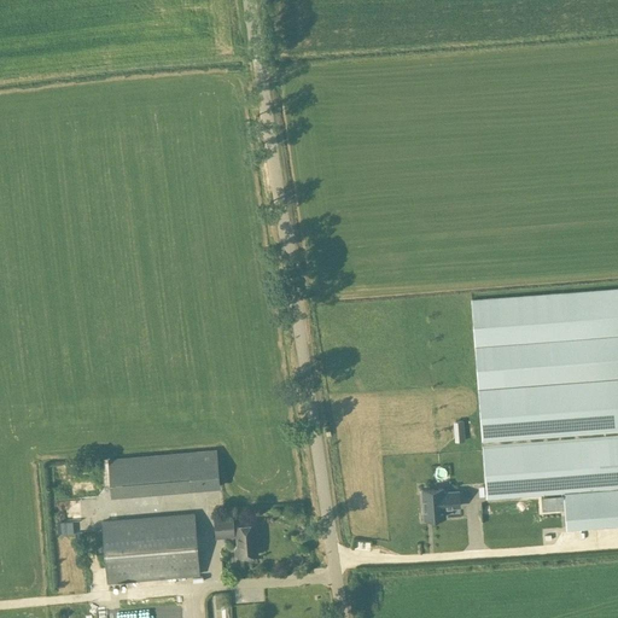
[(617,287),(471,299),(487,499),(564,493),(566,528),(617,524),(617,287)]
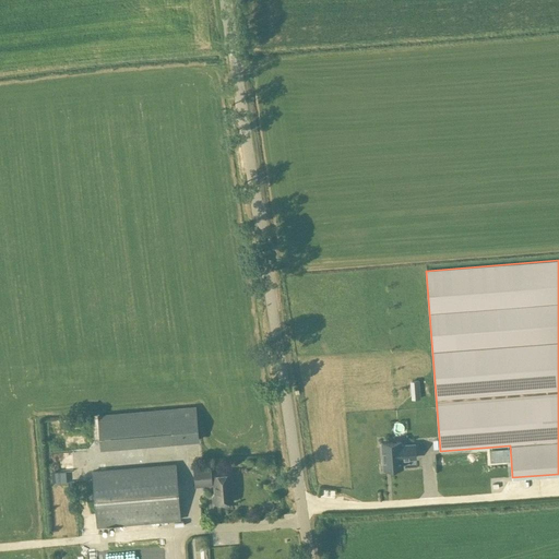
[(198,408),(98,416),(102,441),(200,435),(198,408)]
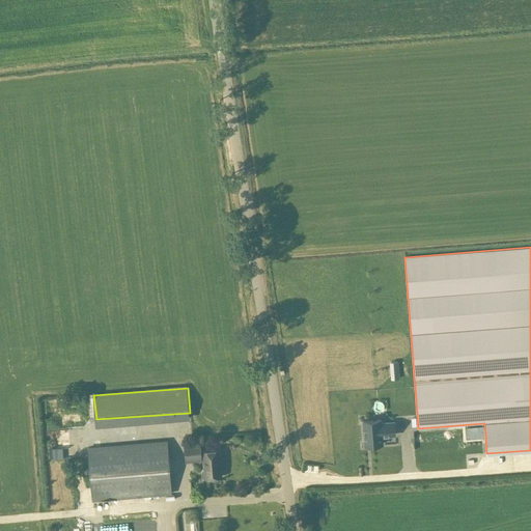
[(383,423),(383,420),(363,421),(364,447),(384,446),(383,439),(396,438),(395,422),(383,423)]
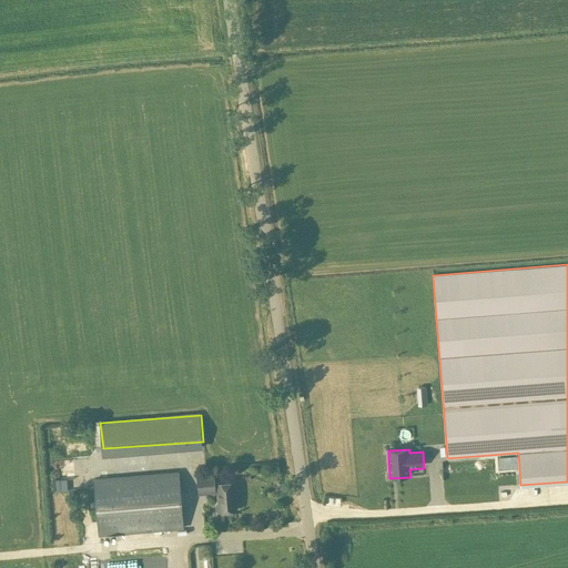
[(183,528),(179,472),(94,479),(100,535),(183,528)]
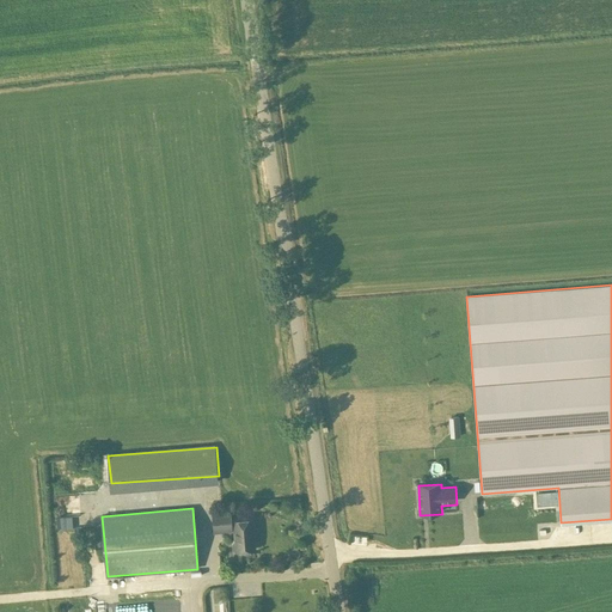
[(231,510),(212,512),(214,533),(233,531),(231,510)]
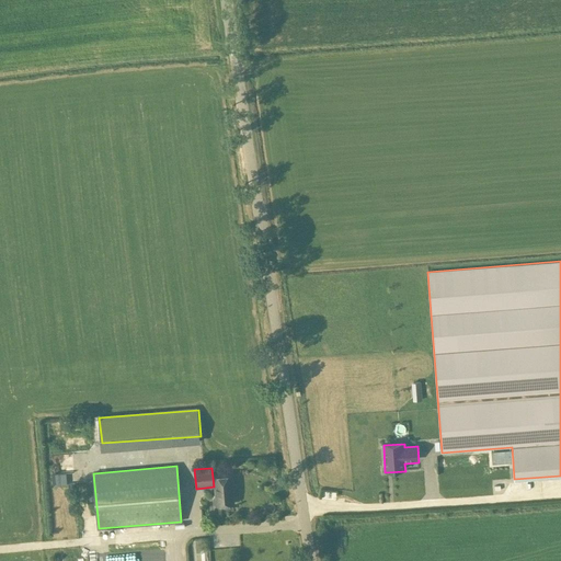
[(52,472),(54,485),(64,484),(63,471),(52,472)]
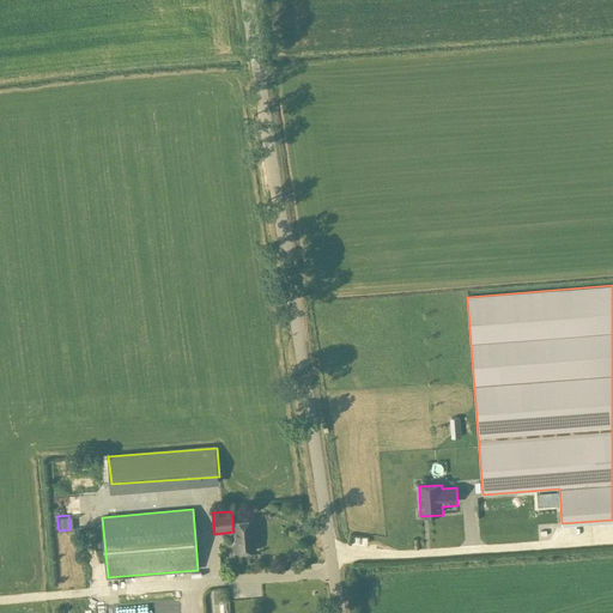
[(80,515),(70,515),(71,528),(82,528),(80,515)]
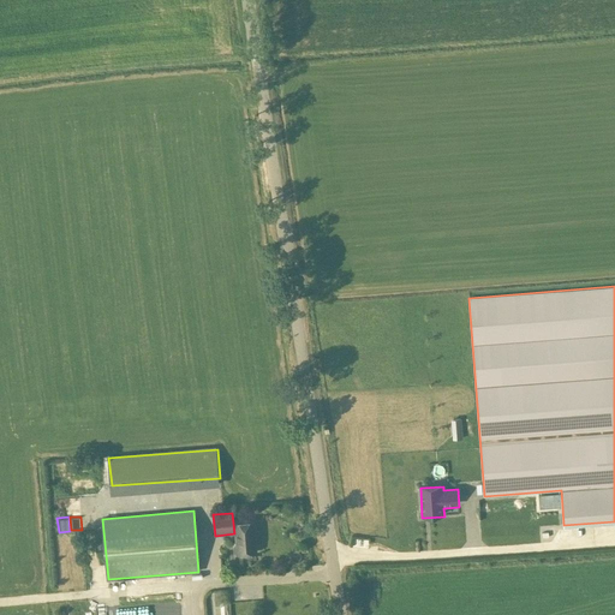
[(255,521),(236,523),(238,554),(257,553),(255,521)]
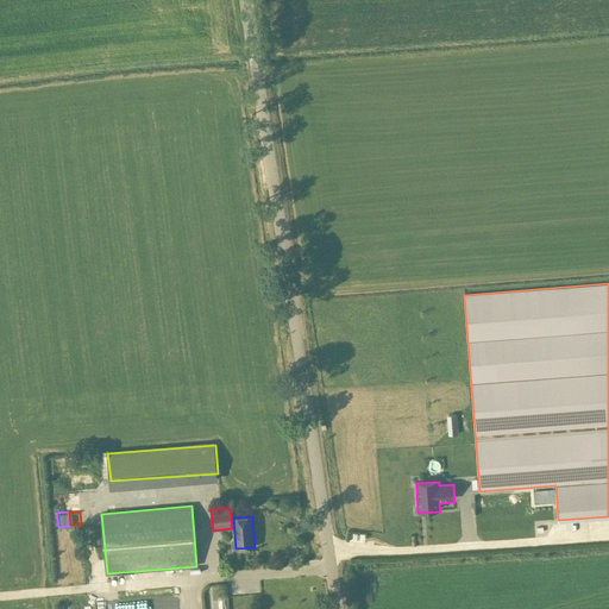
[(350,531),(347,540),(362,542),(364,533),(350,531)]
